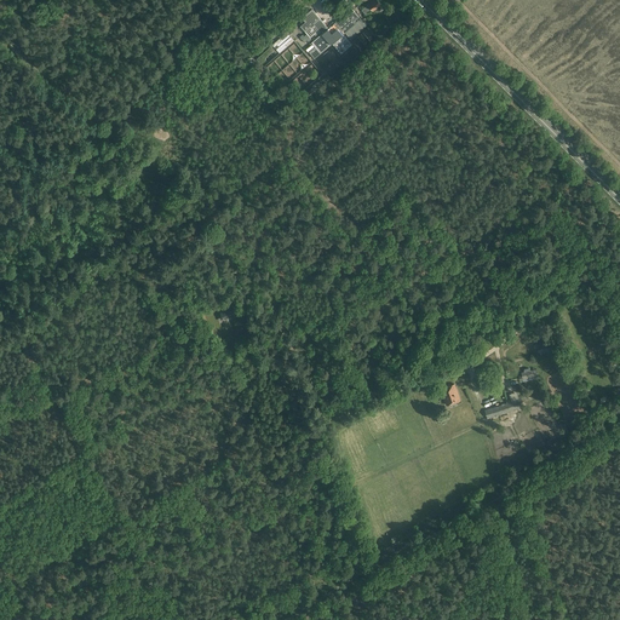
[(377,0),(373,0),(368,5),(362,10),(366,15),(372,10),(373,11),(380,5),(377,0)]
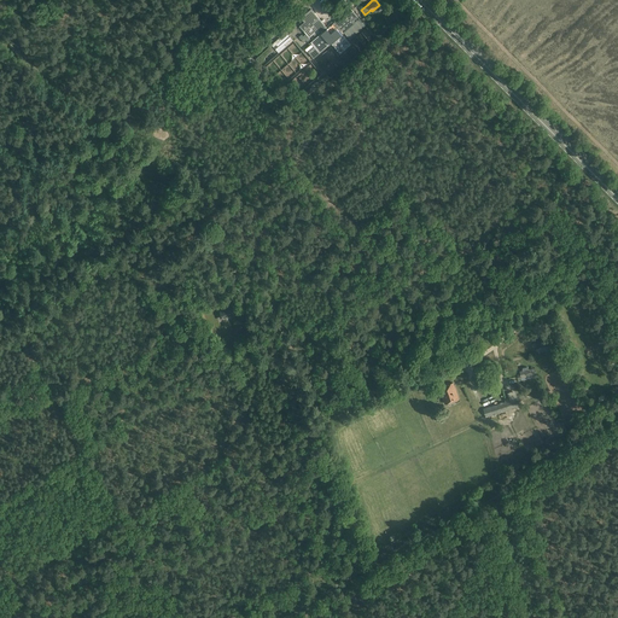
[(304,22),(299,27),(309,38),(319,30),(321,34),(310,42),(314,47),(308,52),(314,58),(331,44),(339,53),(350,45),(342,34),(344,33),(349,39),(366,25),(350,9),(327,28),(310,9),(301,18),(304,22)]
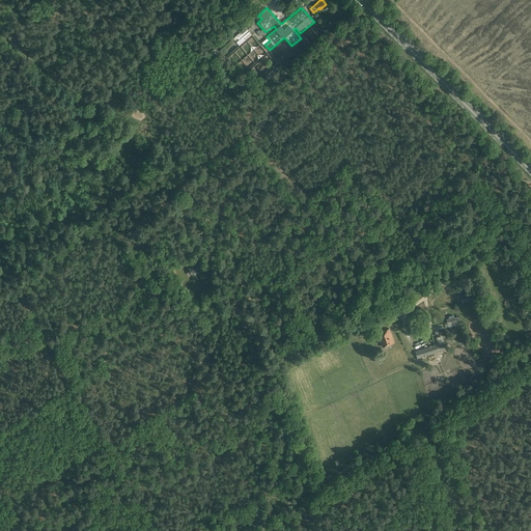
[(247,20),(239,26),(241,29),(249,22),(247,20)]
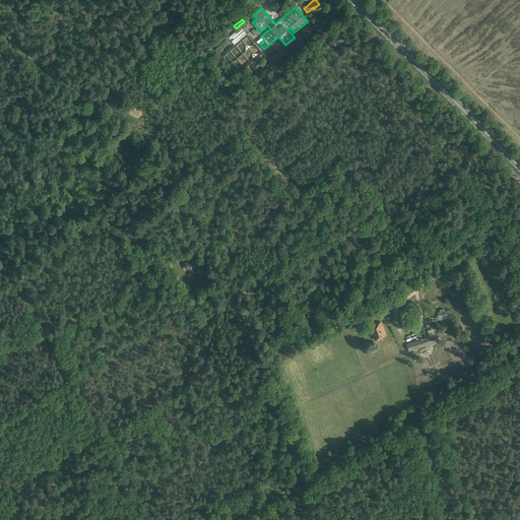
[(198,259),(185,262),(187,268),(199,264),(198,259)]
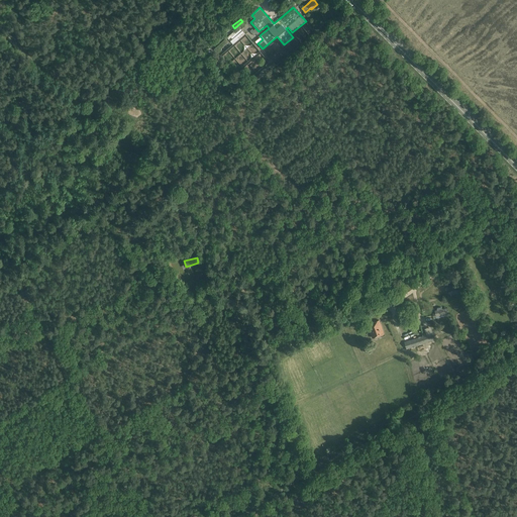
[(447,287),(449,295),(459,293),(457,285),(447,287)]
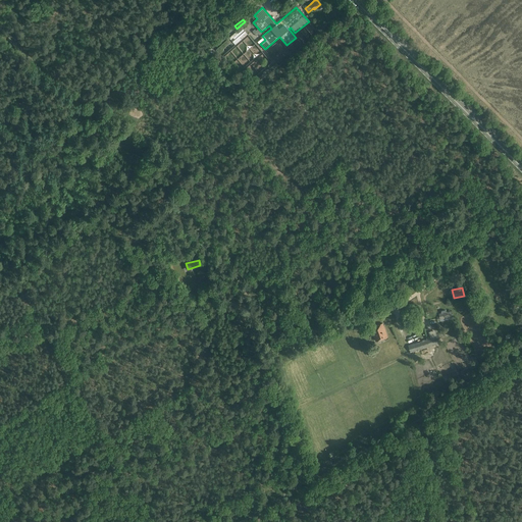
[(440,321),(454,319),(452,311),(447,312),(447,310),(446,310),(441,311),(441,312),(441,313),(438,314),(439,316),(436,317),(437,320),(440,320),(440,321)]
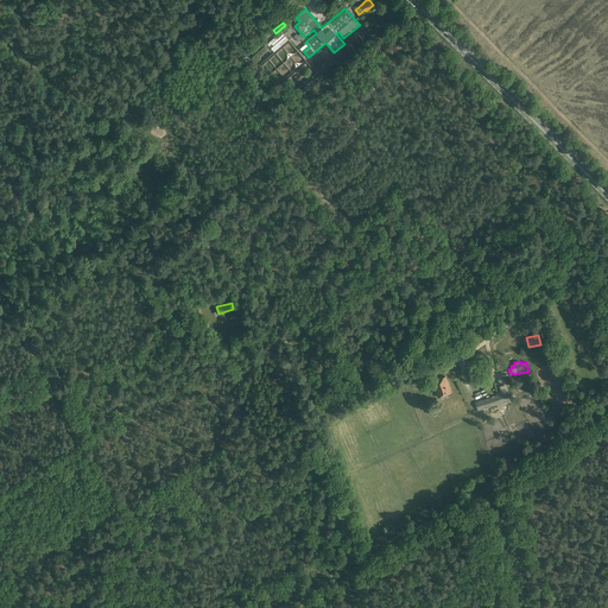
[(432,381),(437,398),(451,393),(445,377),(432,381)]
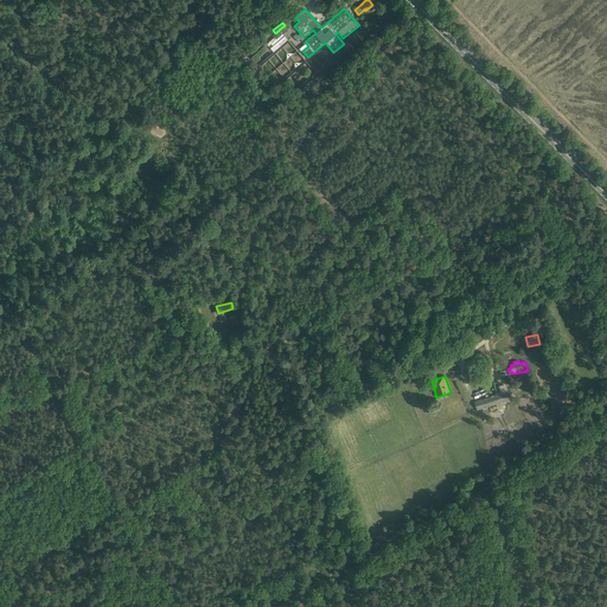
[(474,402),(478,410),(511,400),(508,390),(498,394),(497,391),(494,391),(496,395),(474,402)]
